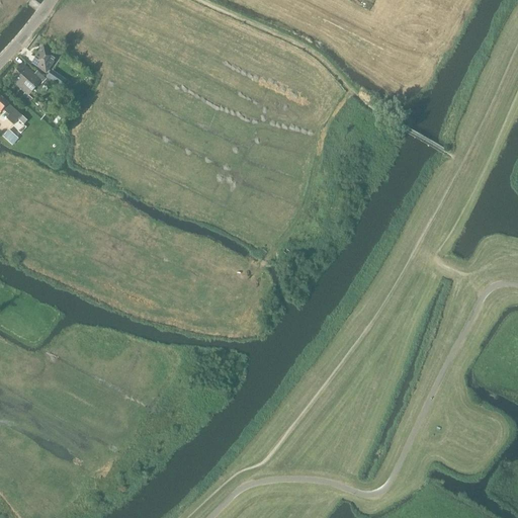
[(44,47),(32,63),(46,72),(57,57),(44,47)]
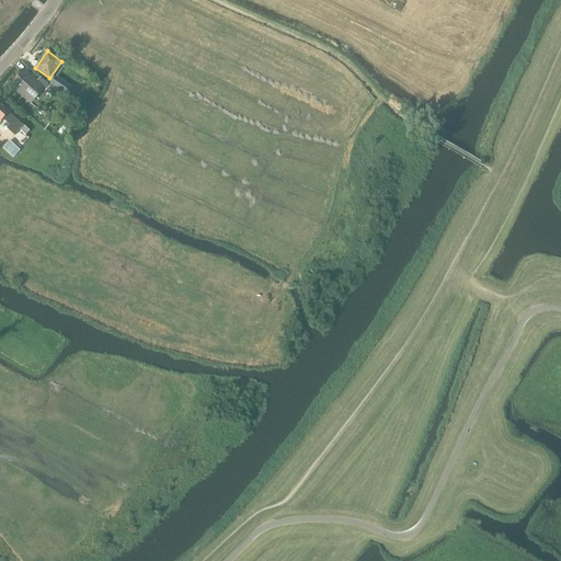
[(49,87),(39,79),(36,82),(25,72),(13,86),(32,103),(43,90),(45,92),(47,90),(49,87)]
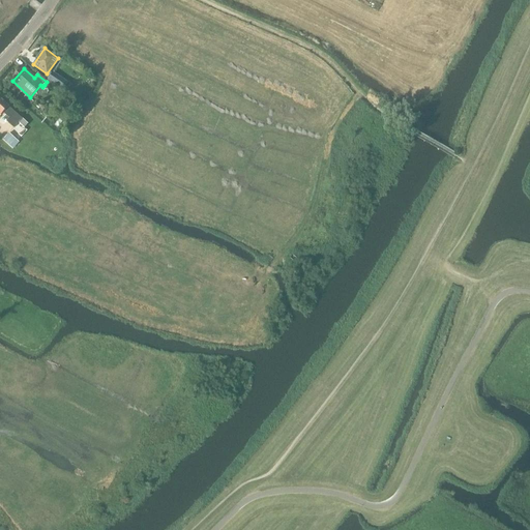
[(49,80),(62,89),(66,83),(53,74),(49,80)]
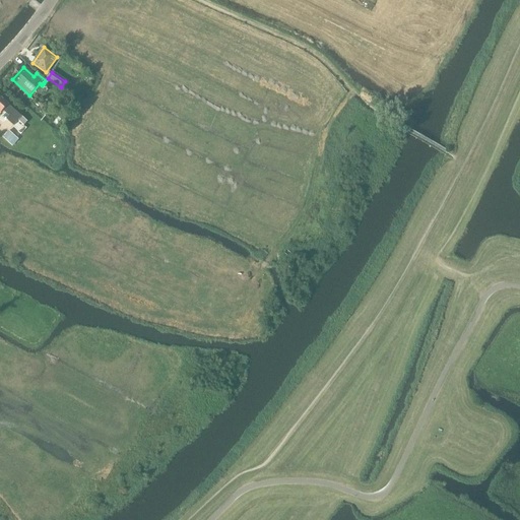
[(44,83),(49,88),(53,84),(47,78),(46,80),(44,83)]
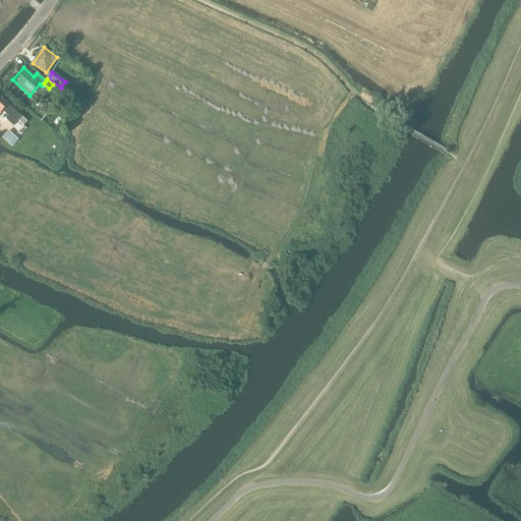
[(0,113),(0,114),(3,111),(9,116),(6,119),(13,126),(18,120),(23,125),(27,121),(22,116),(21,117),(0,97),(0,113)]
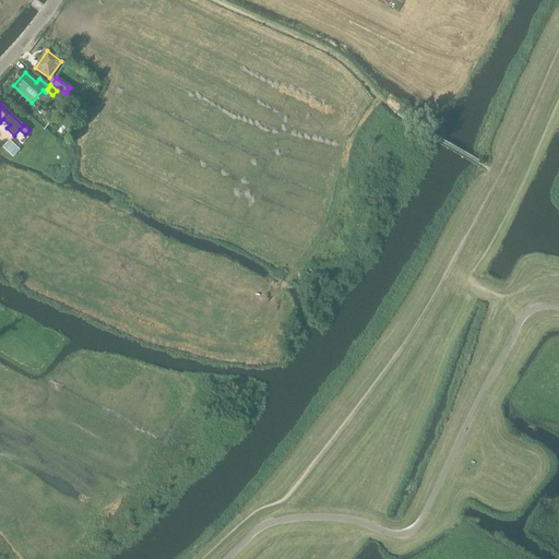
[(3,147),(13,157),(20,150),(10,141),(3,147)]
